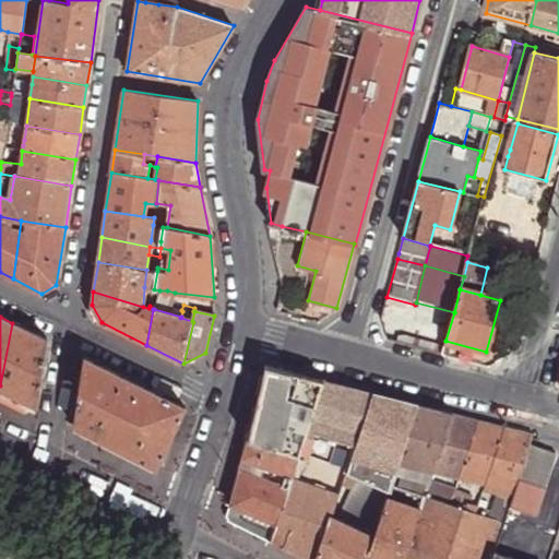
[(48,341),(12,323),(0,385),(0,389),(37,408),(48,341)]
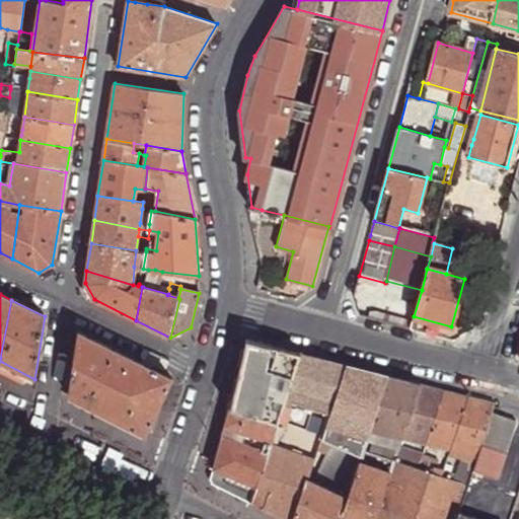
[(414,316),(411,329),(448,340),(451,326),(414,316)]
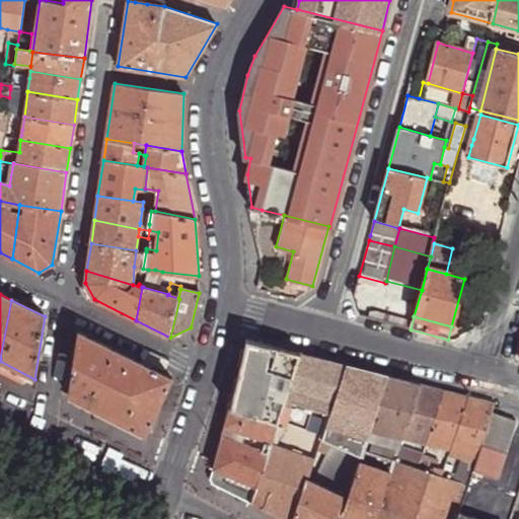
[(78,331),(68,394),(146,435),(172,377),(78,331)]
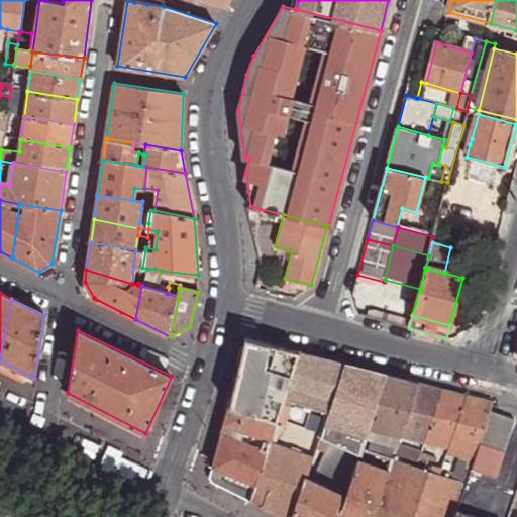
[(229,405),(277,419),(284,397),(275,395),(277,384),(287,387),(300,350),(246,337),(229,405)]
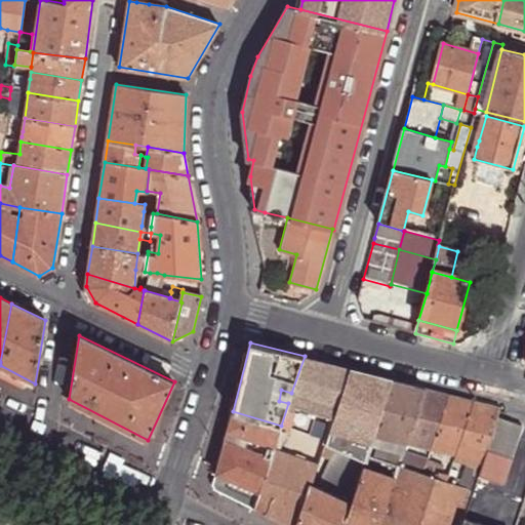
[(288,402),(332,416),(349,368),(305,356),(291,393),(288,402)]
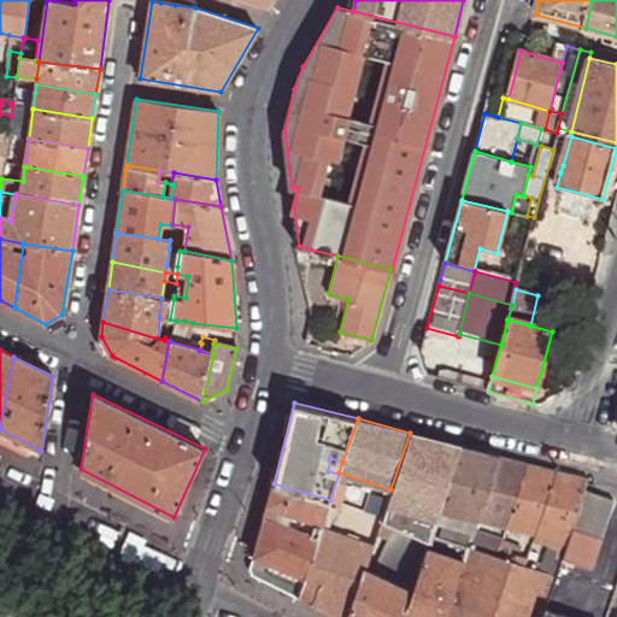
[(432,542),(434,535),(438,521),(442,509),(464,446),(410,433),(391,489),(381,518),(432,542)]
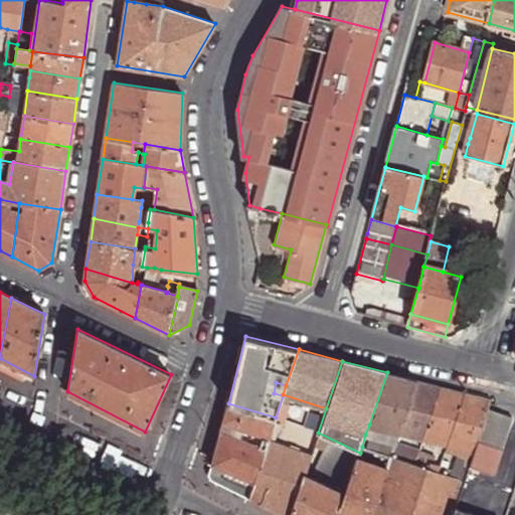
[(369,424),(398,433),(415,379),(387,372),(369,424)]
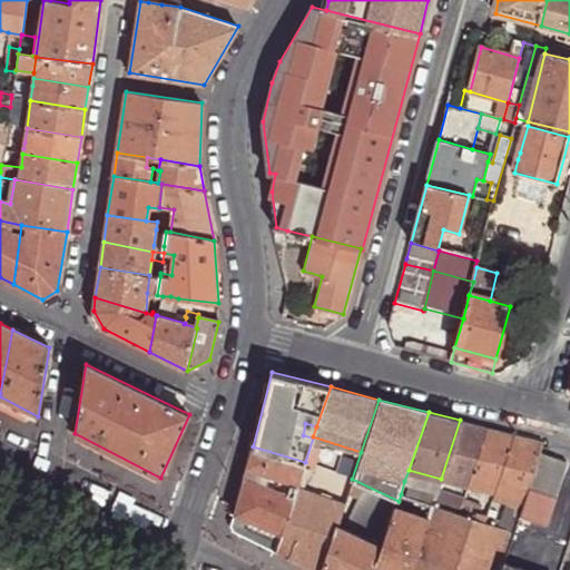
[(441,479),(469,485),(488,428),(460,420),(441,479)]
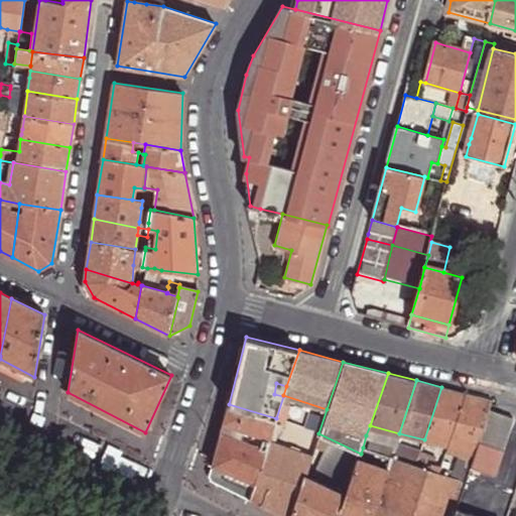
[(424,439),(448,445),(466,393),(441,387),(424,439)]
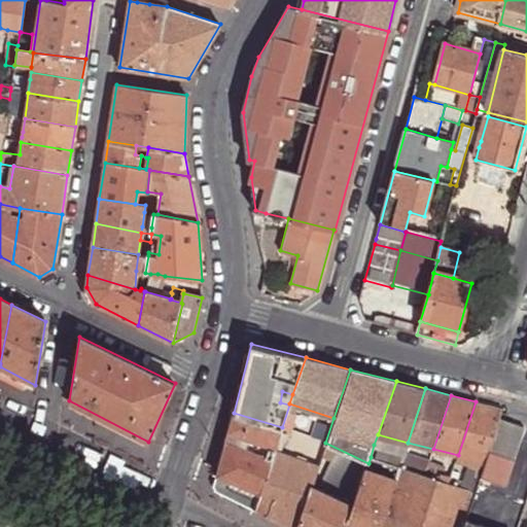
[(458,455),(484,462),(499,419),(502,409),(476,401),(458,455)]
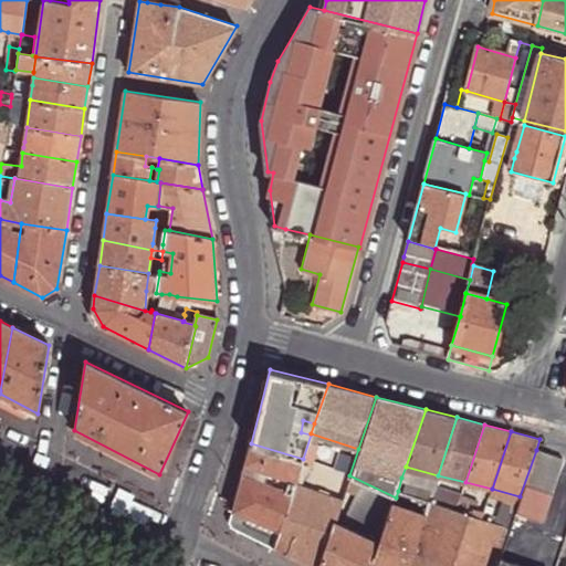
[(295,481),(342,498),(345,489),(349,475),(358,449),(311,433),(311,435),(303,459),(295,481)]
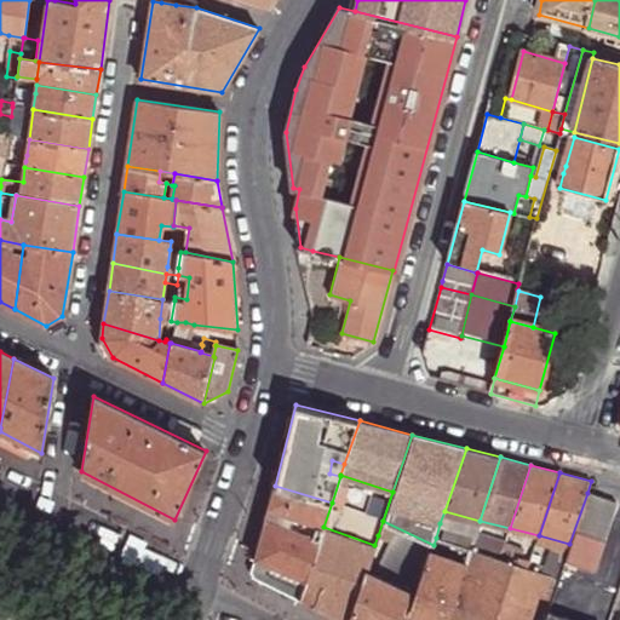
[(265,521),(321,537),(323,527),(332,503),(275,486),(265,521)]
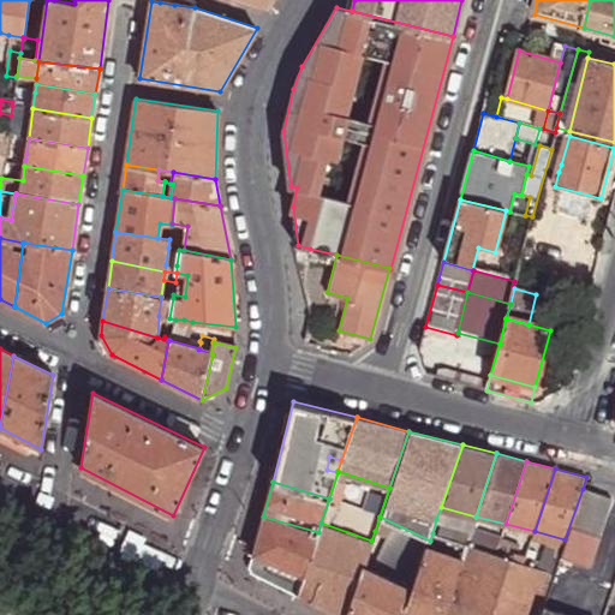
[(583,489),(565,539),(560,555),(590,566),(613,499),(583,489)]
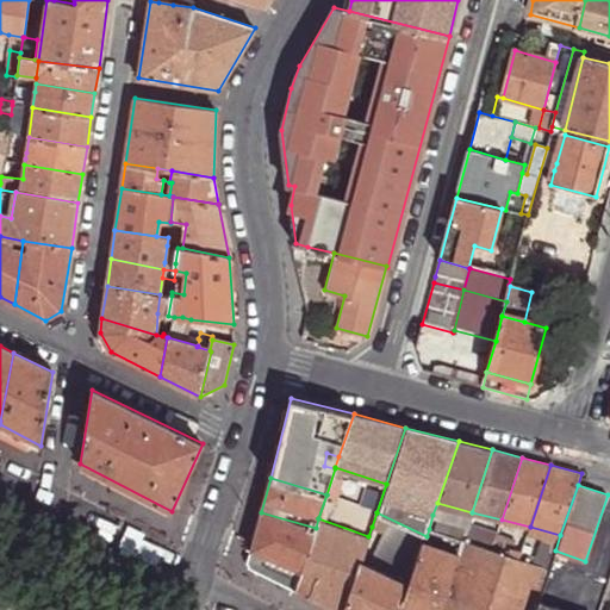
[(433,515),(468,524),(472,512),(437,503),(433,515)]
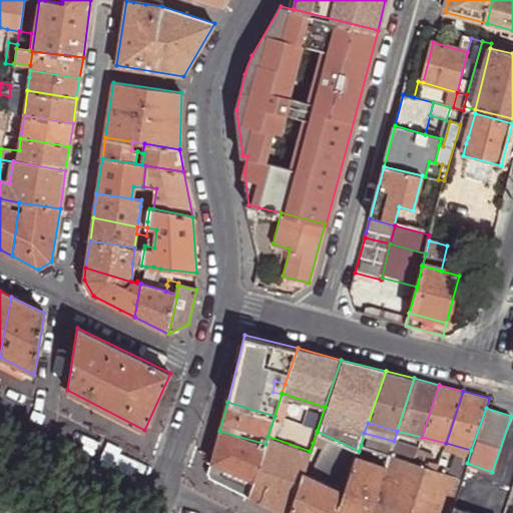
[(213,463),(252,480),(266,444),(219,431),(211,462),(213,463)]
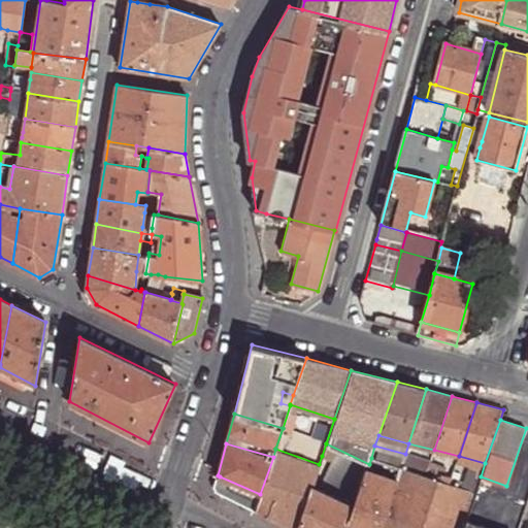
[(322,456),(364,475),(367,469),(369,464),(326,443),(322,456)]
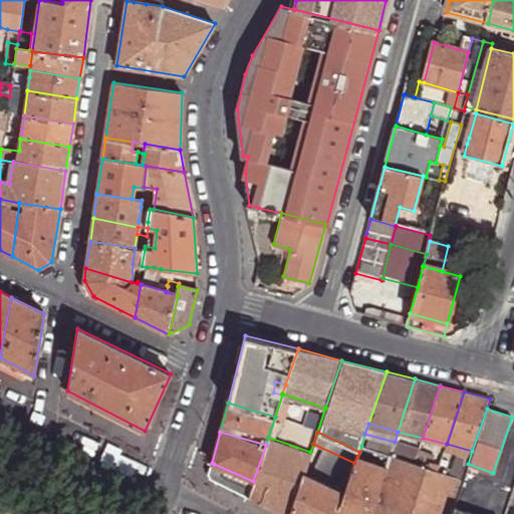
[(361,446),(390,456),(390,454),(392,450),(395,442),(364,434),(361,446)]
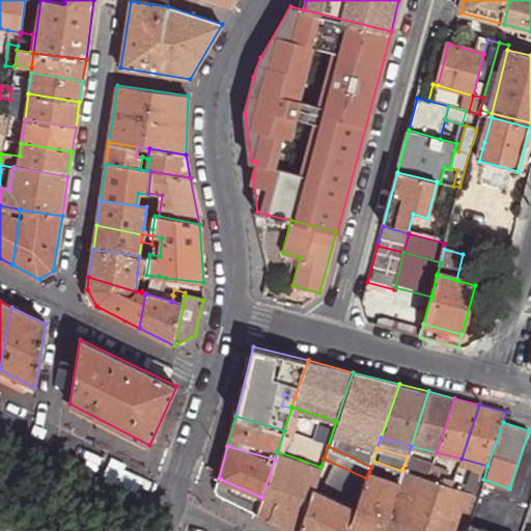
[(256,513),(292,530),(299,530),(314,488),(320,467),(277,451),(275,459),(261,497),(256,513)]
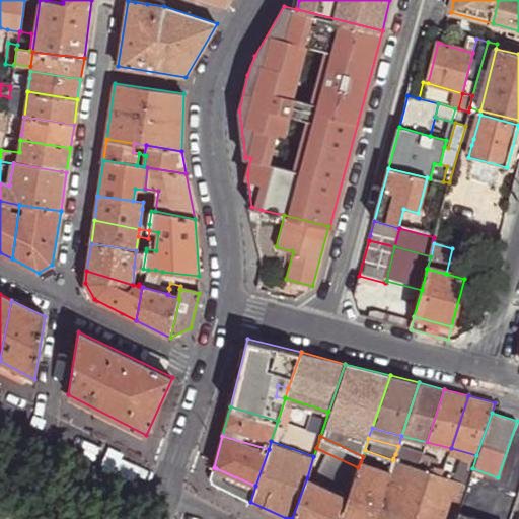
[(398,446),(395,454),(421,462),(424,453),(398,446)]
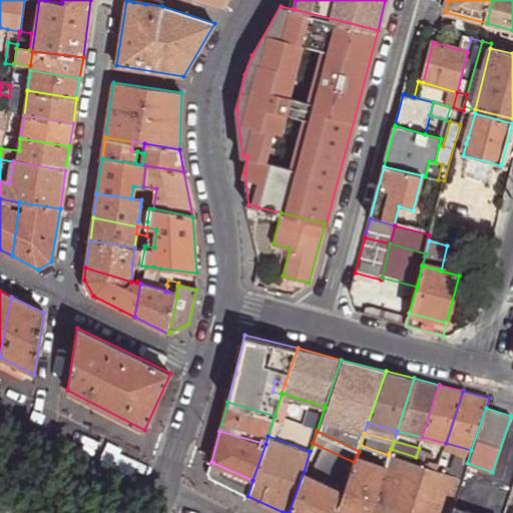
[(357,456),(385,465),(389,455),(361,445),(359,451),(357,456)]
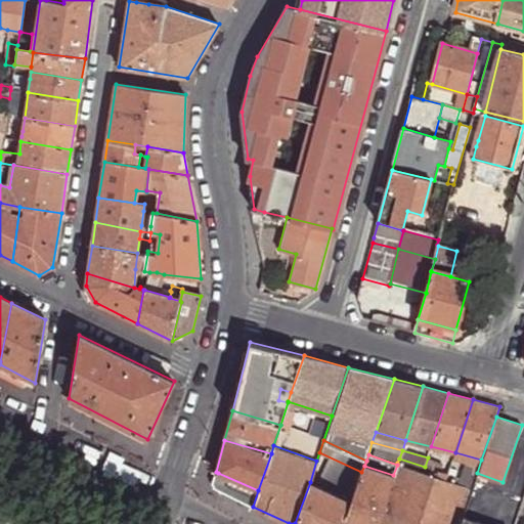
[(428,457),(425,467),(448,474),(451,466),(428,457)]
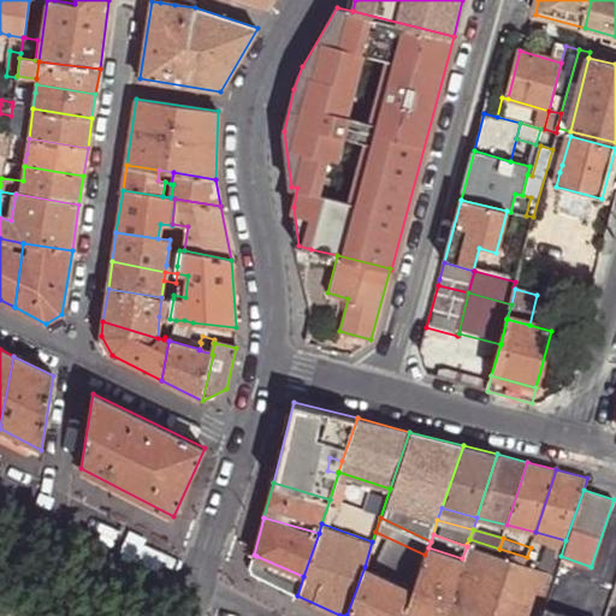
[(443,615),(539,615),(544,605),(555,573),(467,544),(467,546),(462,558),(443,615)]
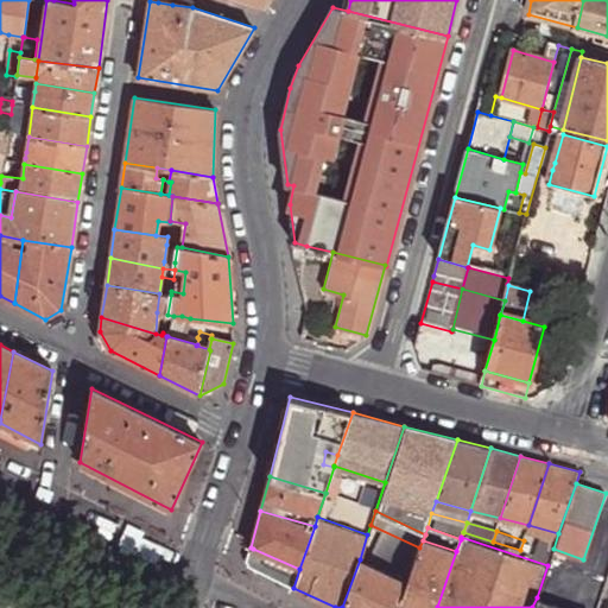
[(399,607),(437,607),(456,551),(423,540),(419,548),(409,582),(399,607)]
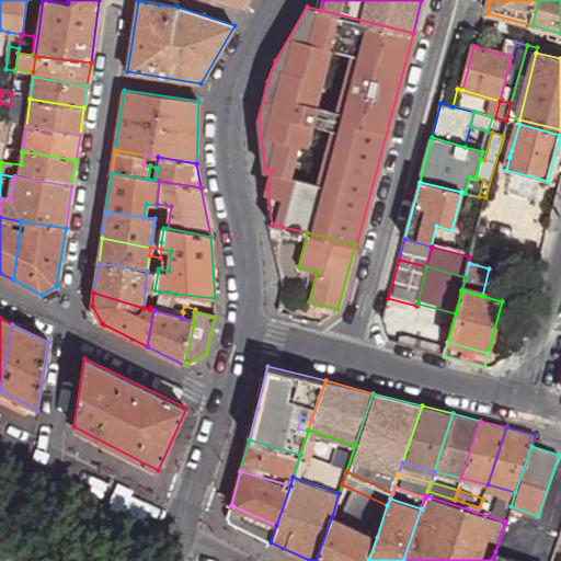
[(480,507),(507,516),(511,507),(483,499),(480,507)]
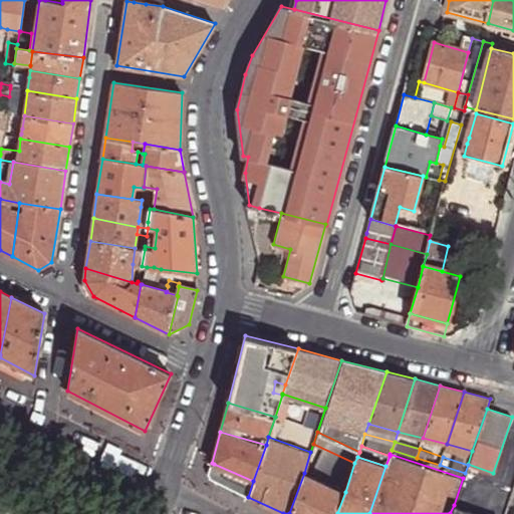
[(209,476),(248,497),(253,481),(214,464),(209,476)]
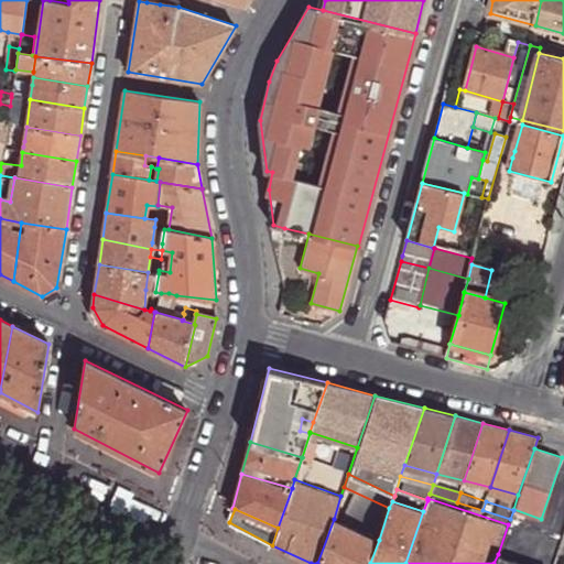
[(317,563),(370,563),(379,540),(334,519),(317,563)]
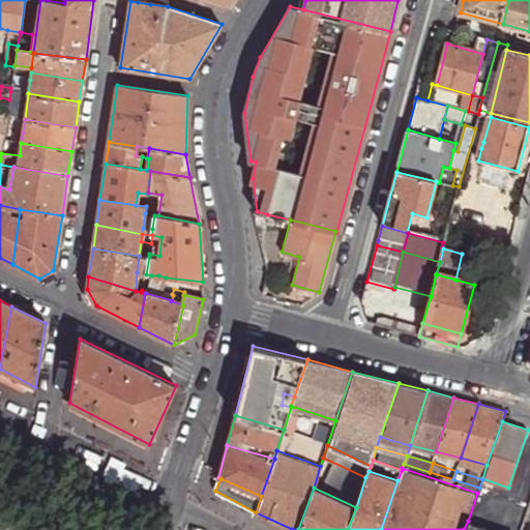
[(114,529),(118,525),(110,520),(105,529),(107,529),(114,529)]
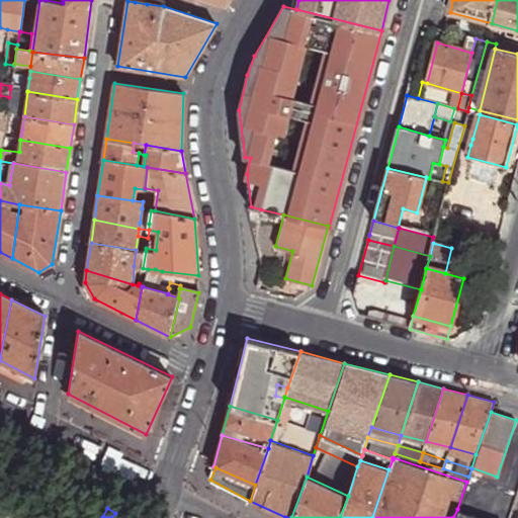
[(485,517),(457,509),(453,517),(485,517)]
